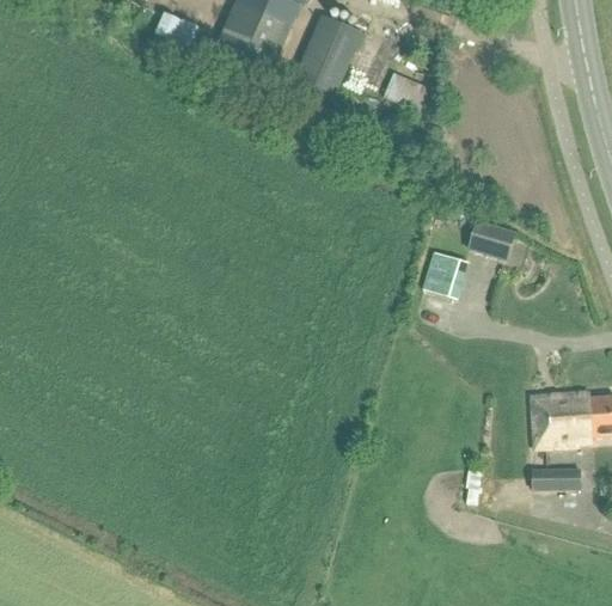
[(255,0),(254,5),(243,0),(237,0),(214,48),(270,74),(292,24),(295,25),(305,0),(255,0)]
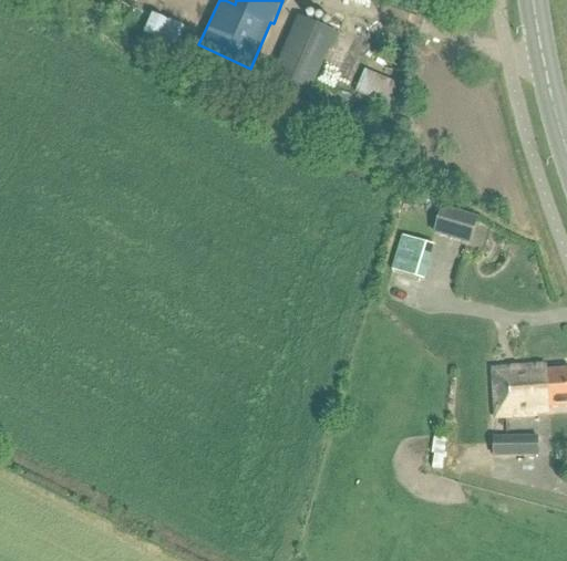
[(299,12),(271,73),(308,90),(334,29),(299,12)]
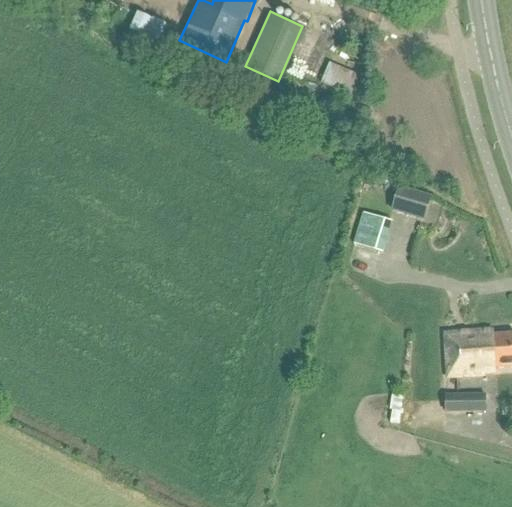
[(342,72),(372,83),(381,58),(350,48),(342,72)]
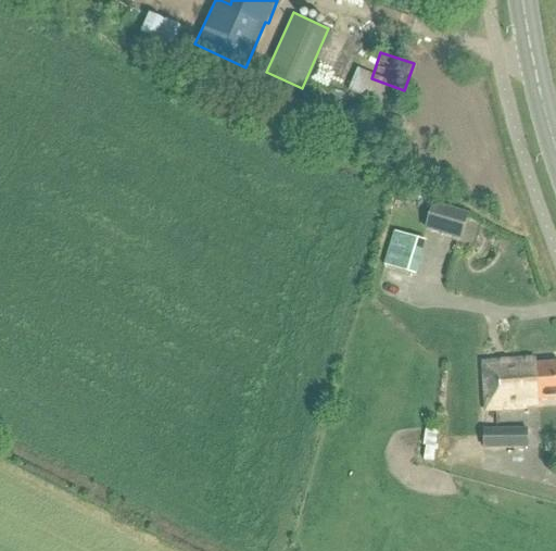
[(467,211),(433,200),(426,225),(459,236),(467,211)]
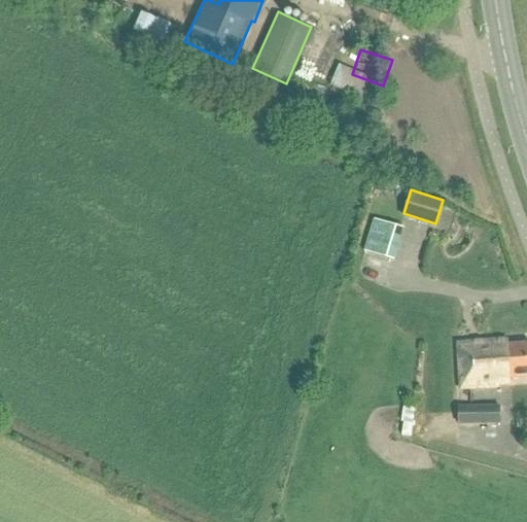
[(395,257),(406,224),(374,215),(363,247),(395,257)]
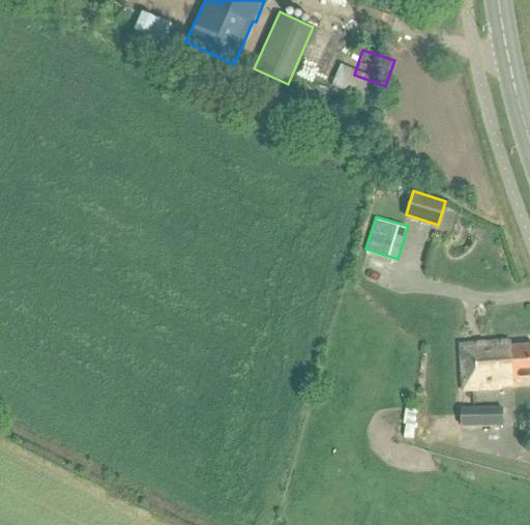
[(509,340),(459,343),(462,389),(500,386),(500,381),(529,378),(529,343),(509,345),(509,340)]
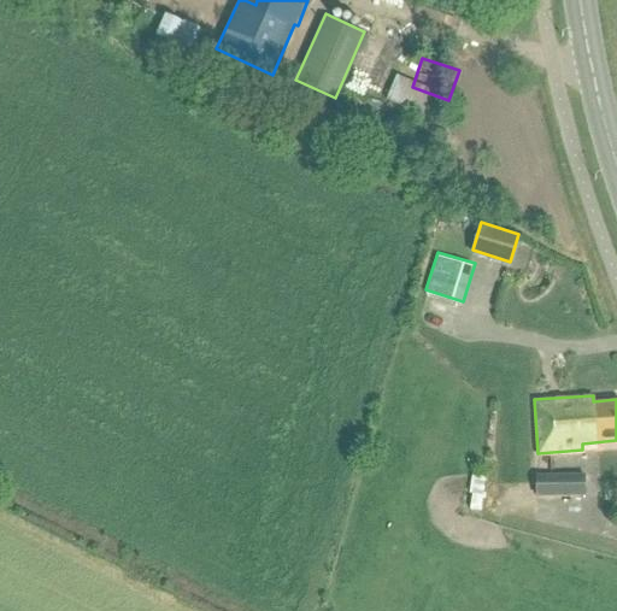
[(581,473),(535,474),(536,494),(583,494),(581,473)]
